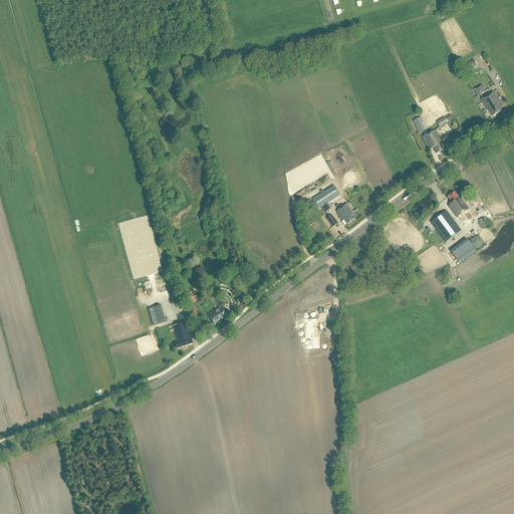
[(474,60),(466,65),(470,71),(478,66),(474,60)]
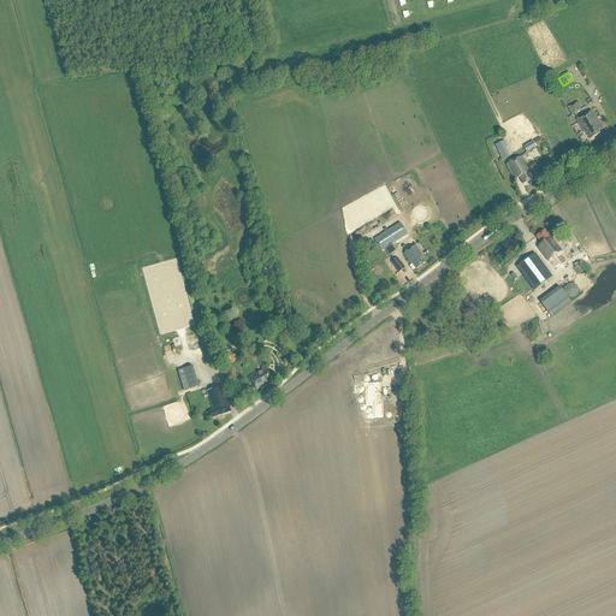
[(576,102),(568,108),(573,116),(581,111),(576,102)]
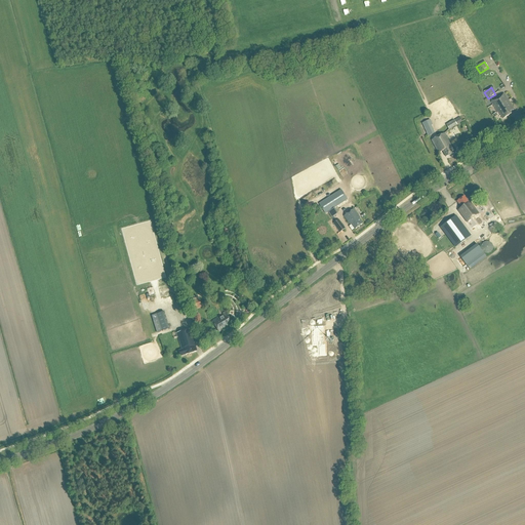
[(511,113),(515,110),(505,94),(492,103),(499,116),(500,115),(503,120),(512,115),(511,113)]
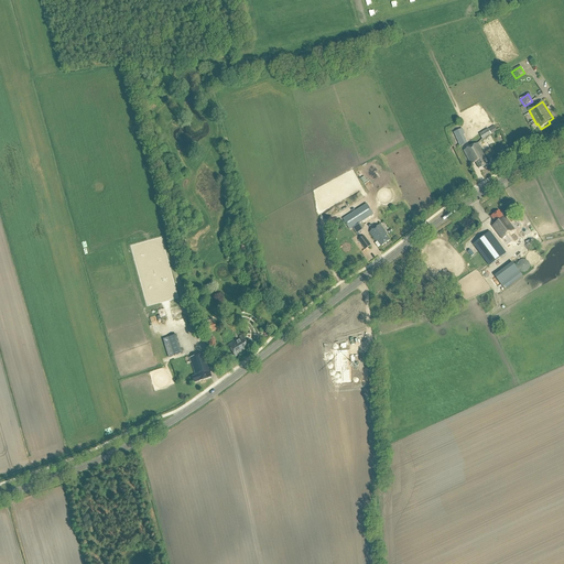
[(494,126),(479,134),(483,140),(497,131),(494,126)]
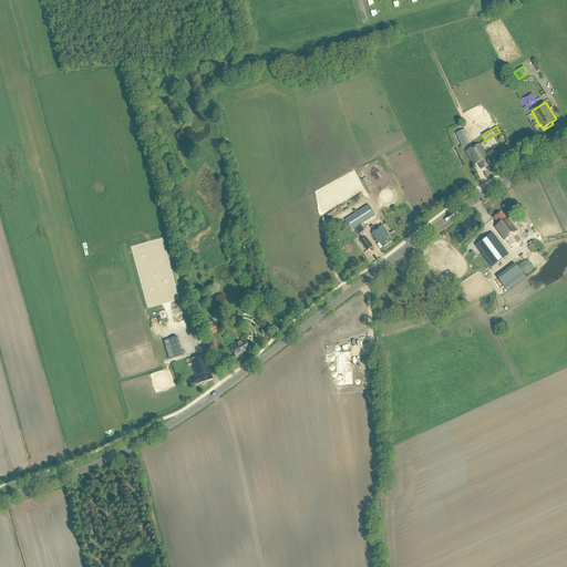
[(465,130),(456,134),(462,148),(470,145),(466,136),(467,136),(465,130)]
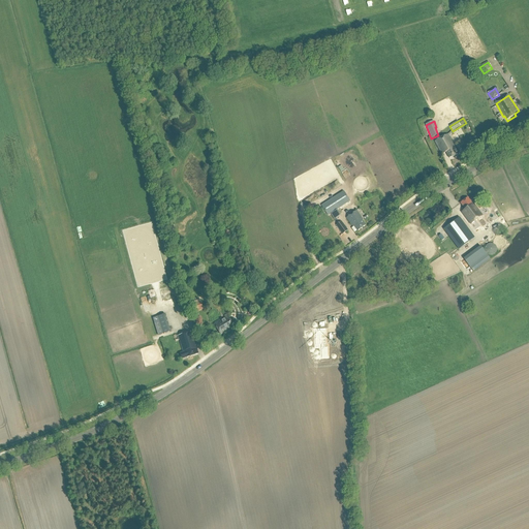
[(458,153),(448,135),(435,143),(442,156),(446,153),(449,159),(458,155),(457,154),(458,153)]
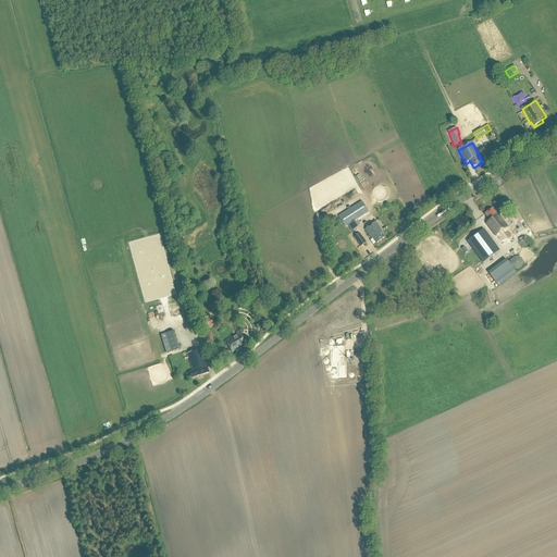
[(363,202),(341,217),(346,227),(348,225),(355,221),(369,212),(363,202)]
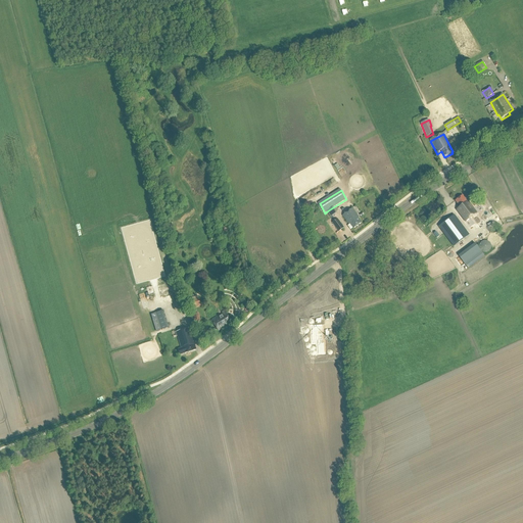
[(457,210),(465,223),(477,214),(469,201),(467,202),(463,196),(455,201),(460,208),(457,210)]
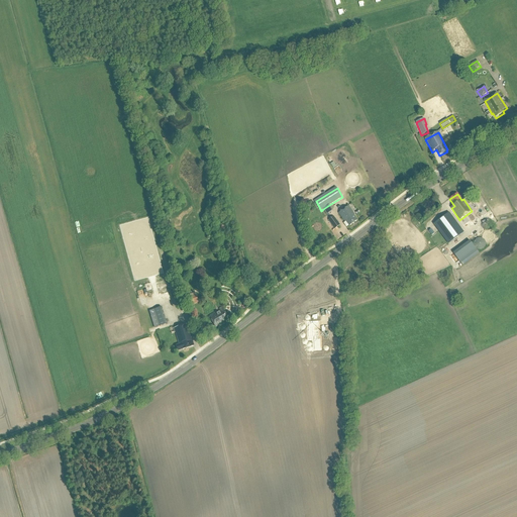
[(470,194),(464,198),(470,205),(475,201),(470,194)]
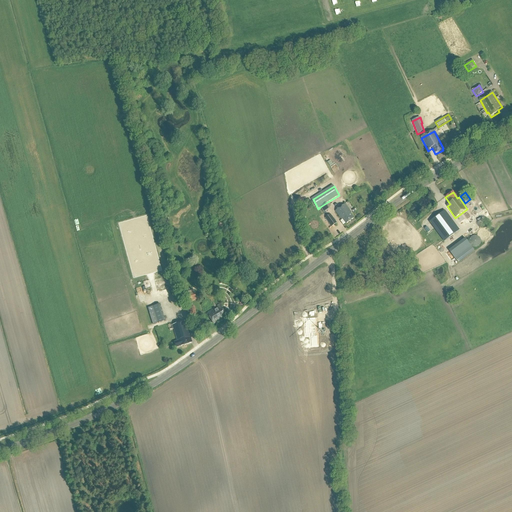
[(326,203),(320,207),(324,213),(328,210),(330,209),(329,207),(326,203)]
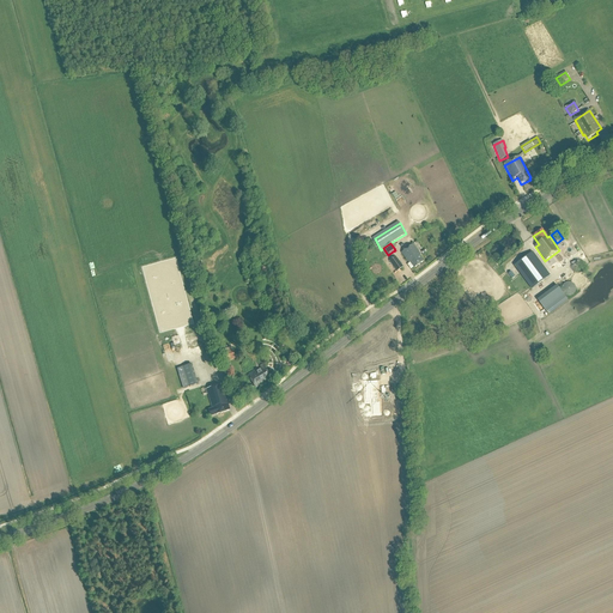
[(422,256),(414,246),(404,254),(411,265),(411,263),(414,268),(424,262),(420,258),(422,256)]
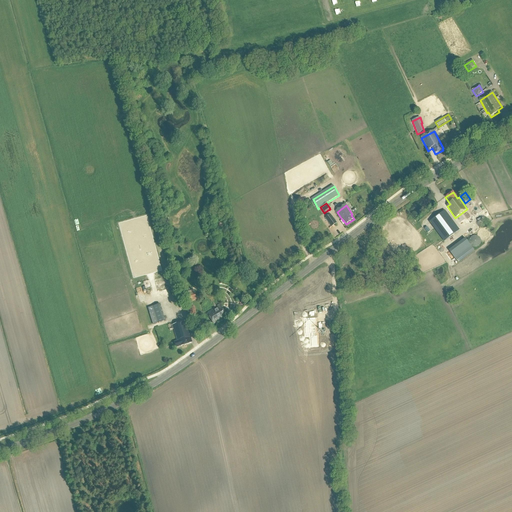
[(444,211),(429,222),(444,242),(459,231),(444,211)]
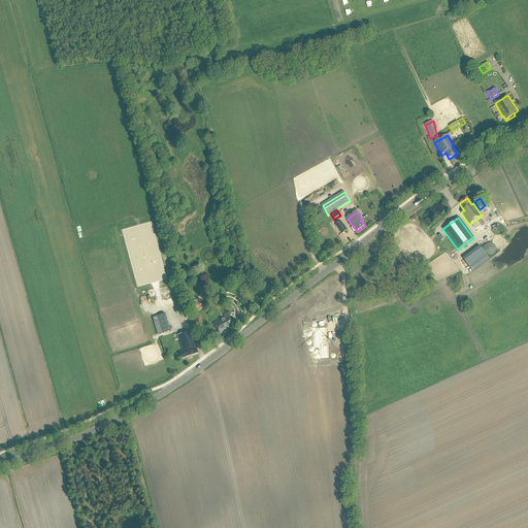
[(342,234),(348,230),(340,221),(335,225),(342,234)]
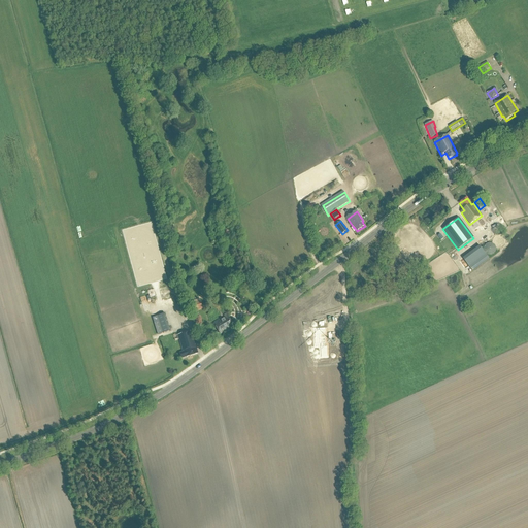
[(485,246),(485,249),(485,251),(485,253),(486,254),(488,255),(490,255),(492,255),(494,254),(495,253),(496,251),(496,249),(495,246),(494,244),(492,243),(490,243),(488,243),(487,244),(485,246)]
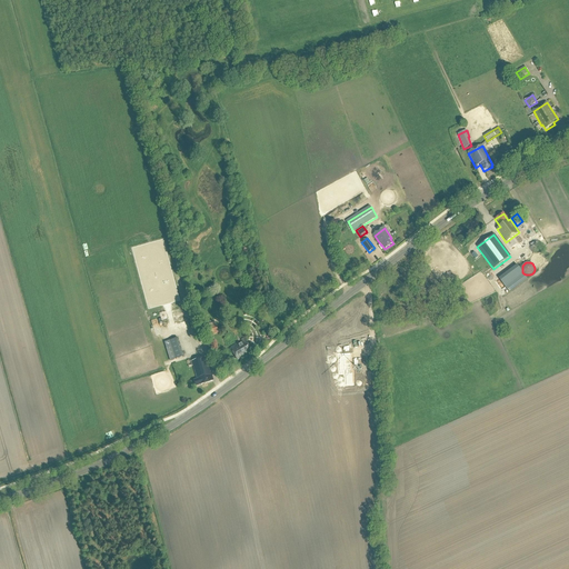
[(517,265),(499,279),(506,288),(508,291),(526,277),(523,275),(517,265)]
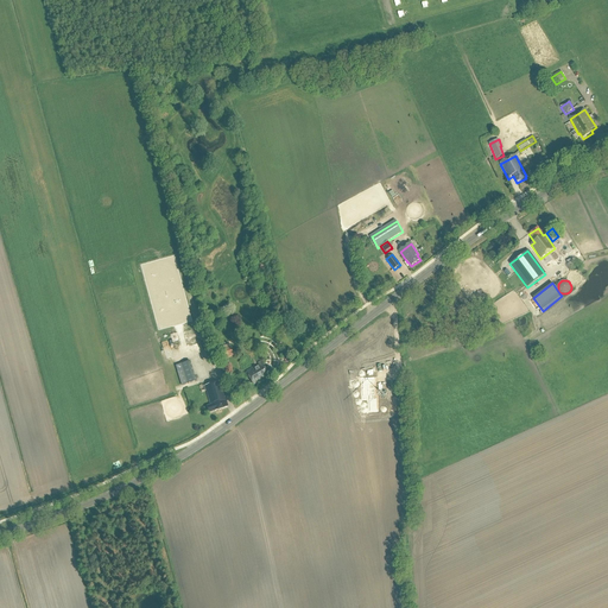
[(200,346),(188,352),(192,360),(204,354),(200,346)]
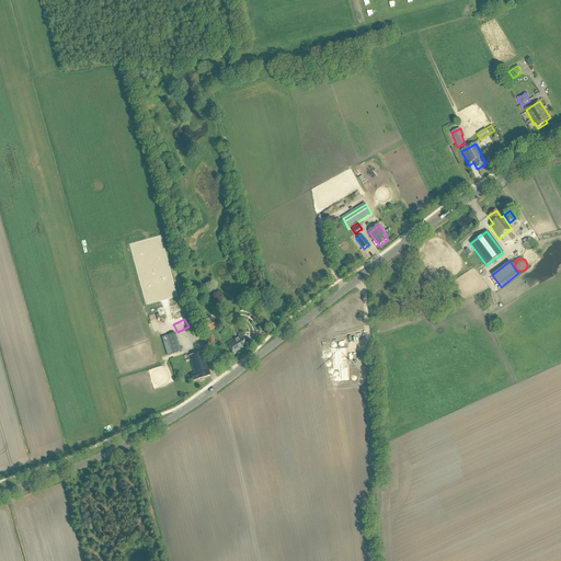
[(203,321),(205,331),(215,329),(213,319),(203,321)]
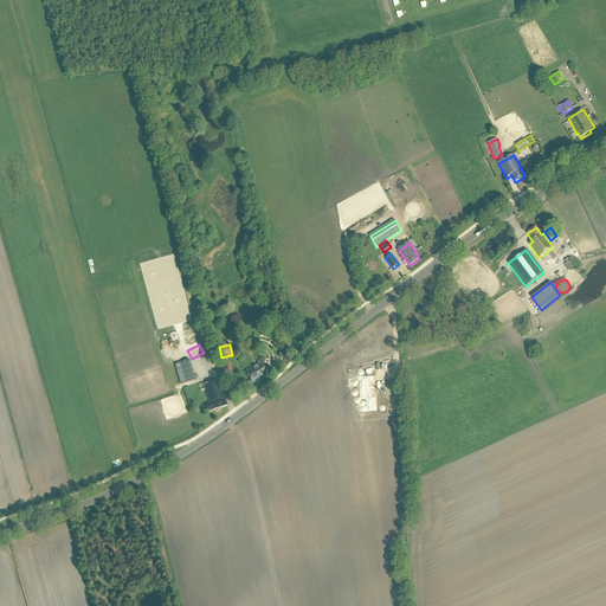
[(227,358),(221,359),(225,373),(232,372),(230,362),(229,363),(227,358)]
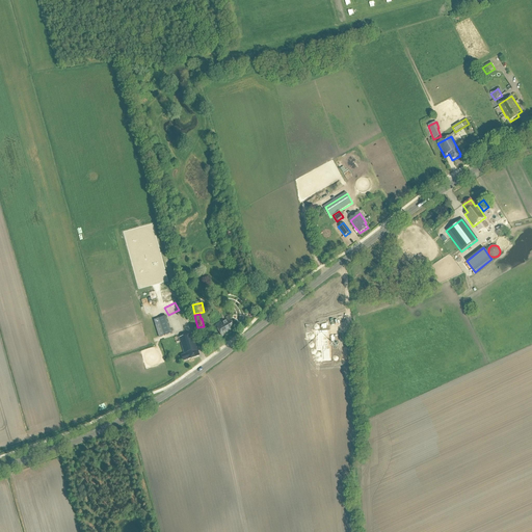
[(234,326),(229,317),(225,319),(227,321),(222,323),(222,322),(216,326),(222,337),(234,330),(233,327),(234,326)]
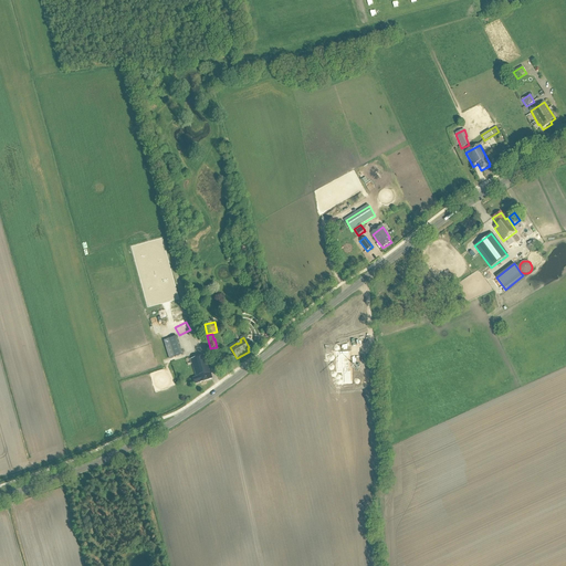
[(149,341),(138,344),(146,366),(156,363),(149,341)]
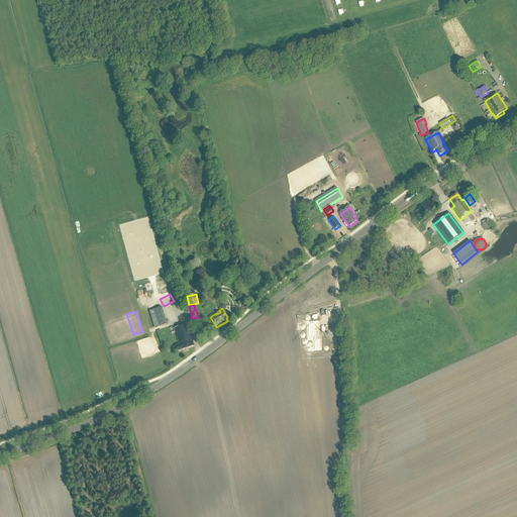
[(164,312),(156,315),(160,326),(167,324),(164,312)]
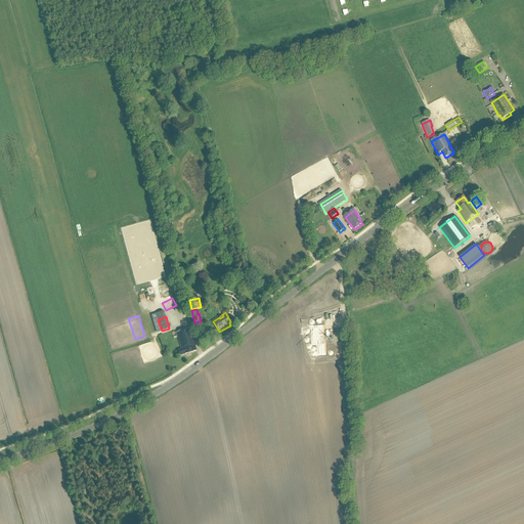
[(321,328),(313,328),(313,332),(313,336),(312,336),(312,341),(318,341),(318,344),(318,354),(324,354),(324,344),(322,344),(322,341),(322,332),(321,332),(321,328)]
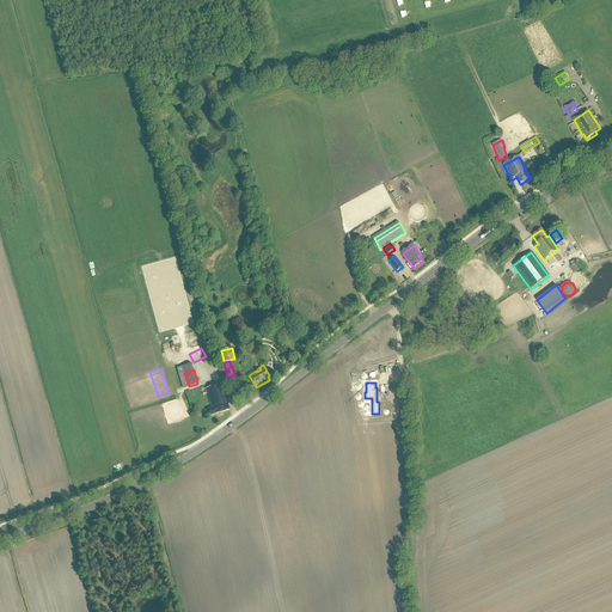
[(212,416),(230,411),(222,385),(208,390),(213,410),(209,411),(212,416)]
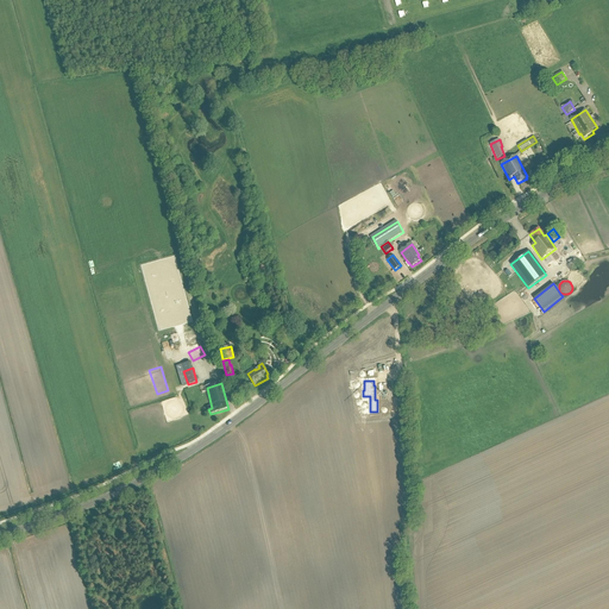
[(154,447),(155,453),(173,447),(170,441),(154,447)]
